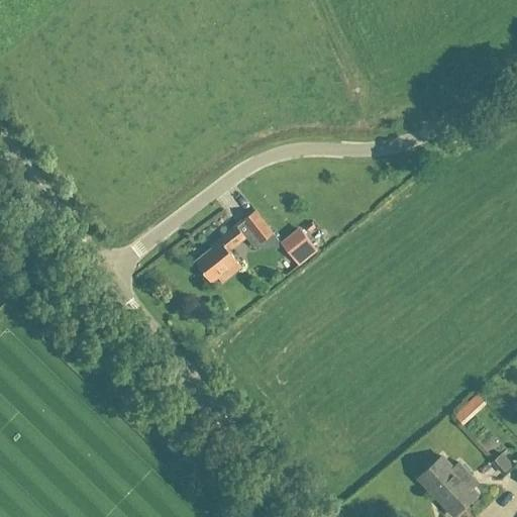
[(242,220),(261,243),(275,231),(256,209),(242,220)]
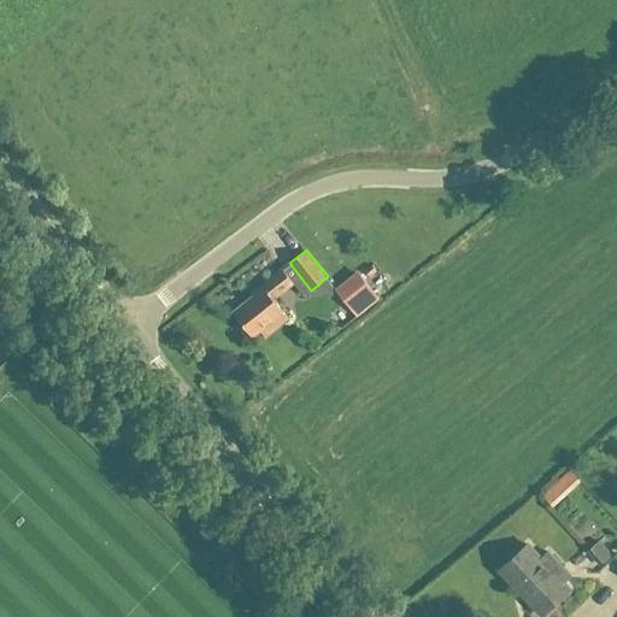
[(282,311),(271,299),(292,282),(280,268),(248,294),(251,297),(231,312),(252,336),(282,311)]
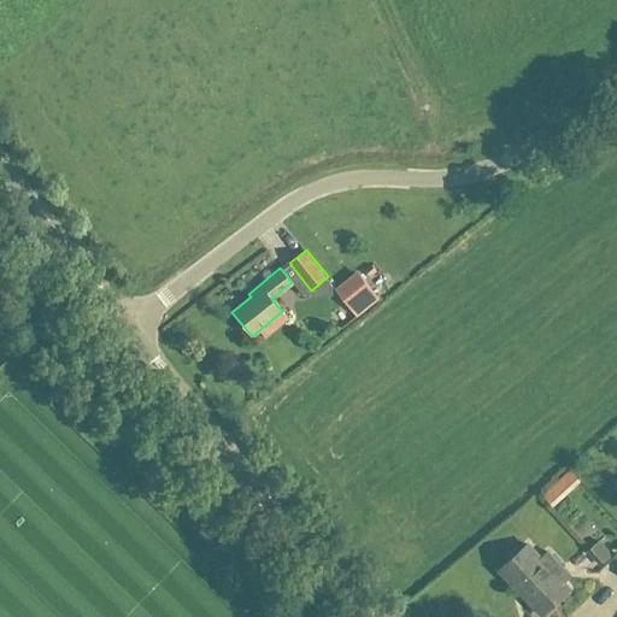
[(358,271),(335,289),(357,317),(380,299),(358,271)]
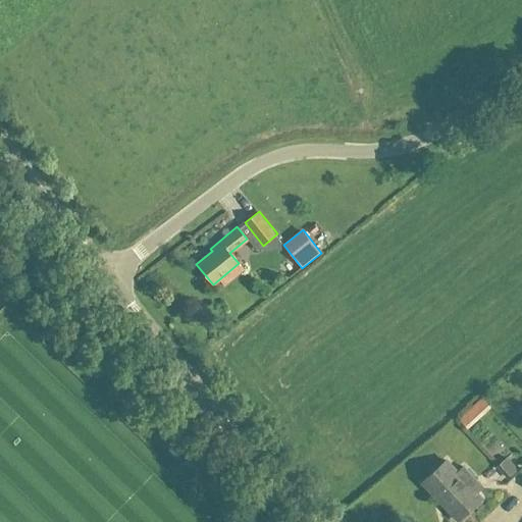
[(482,396),(471,406),(481,416),(491,406),(482,396)]
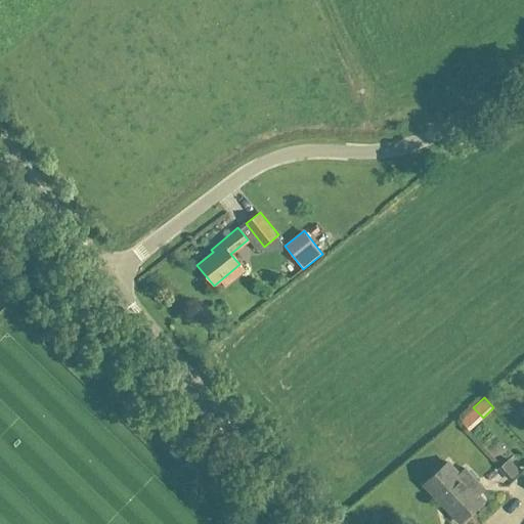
[(477,420),(467,427),(489,457),(499,450),(477,420)]
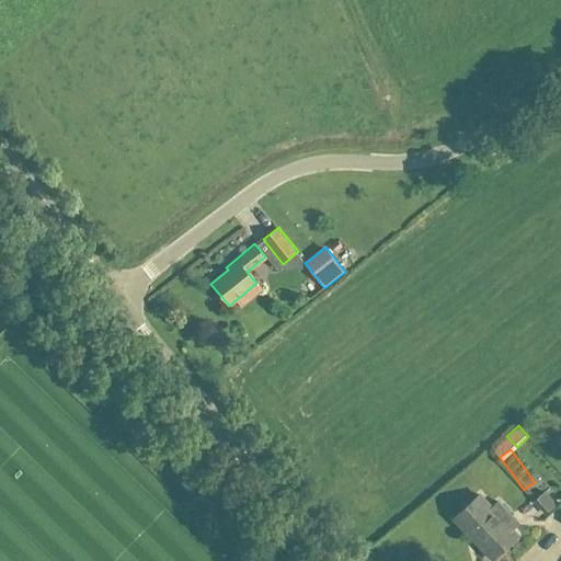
[(530,504),(545,517),(556,506),(541,492),(530,504)]
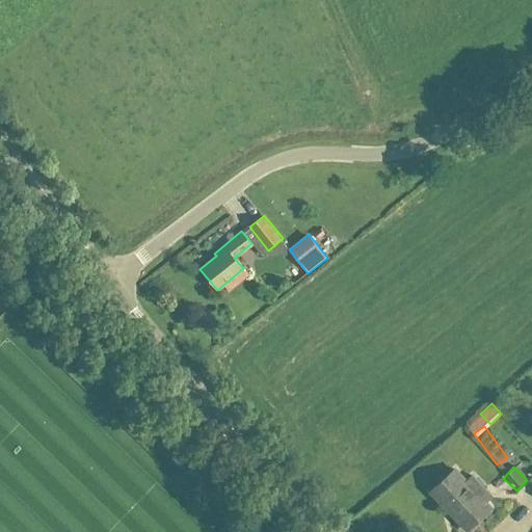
[(454,469),(430,491),(466,530),(490,508),(486,503),(478,495),(485,487),(473,473),(464,480),(454,469)]
